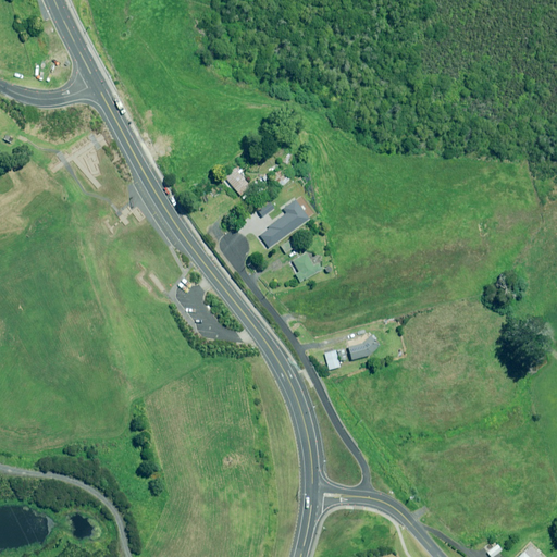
[(270,157),(267,152),(258,158),(261,163),(270,157)]
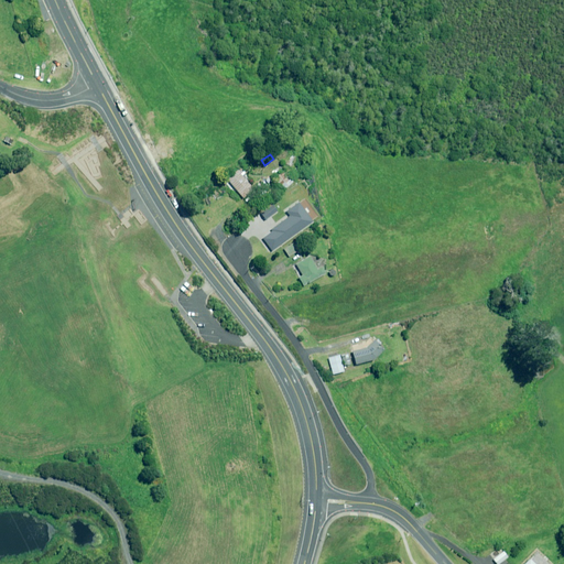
[(241,176),(237,171),(227,180),(243,199),(255,190),(242,175),(241,176)]
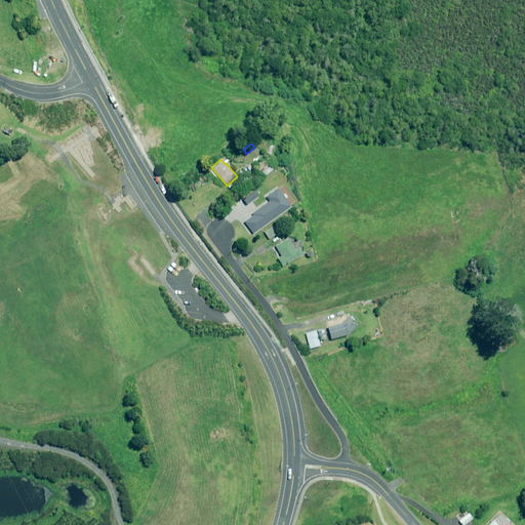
[(270,168),(263,160),(254,167),(263,175),(270,168)]
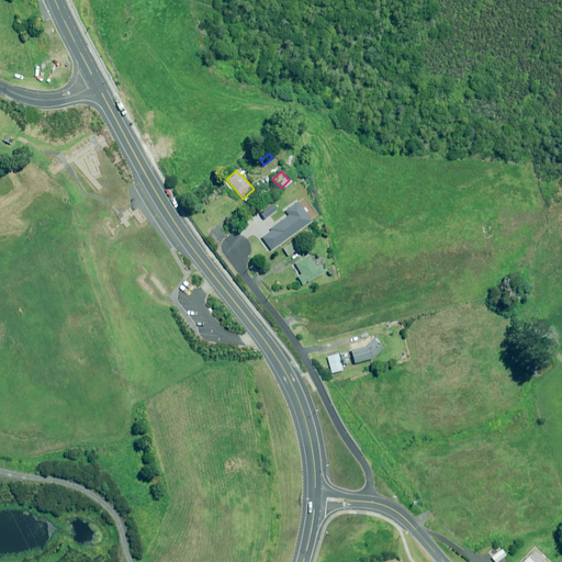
[(296,250),(291,243),(282,248),(288,256),(296,250)]
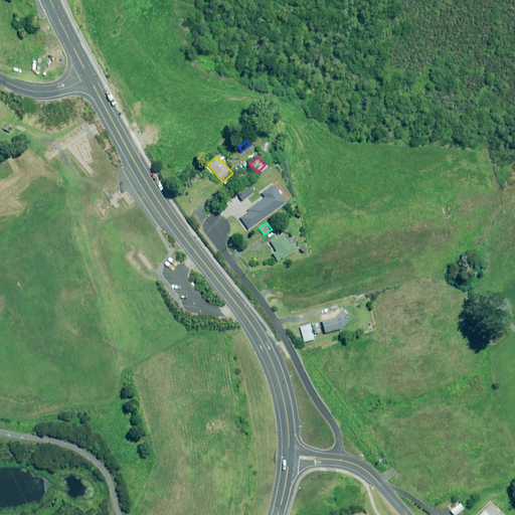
[(293,252),(284,234),(271,241),(276,251),(273,252),(277,261),(293,252)]
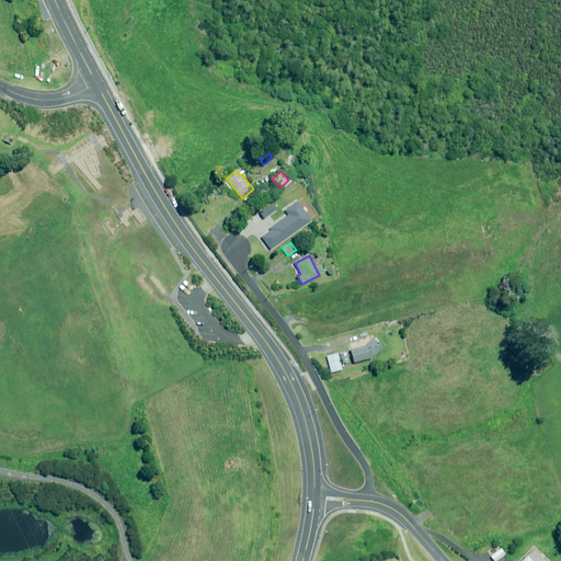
[(379,340),(375,336),(373,339),(365,345),(350,350),(354,362),(371,357),(382,347),(378,342),(379,340)]
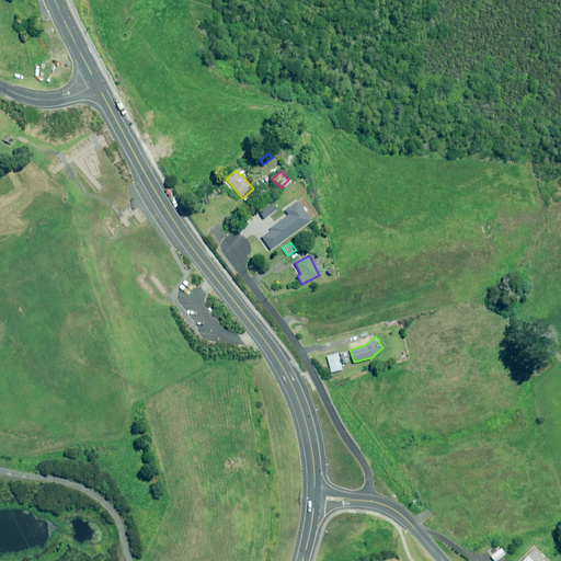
[(342,369),(338,353),(327,356),(331,373),(342,369)]
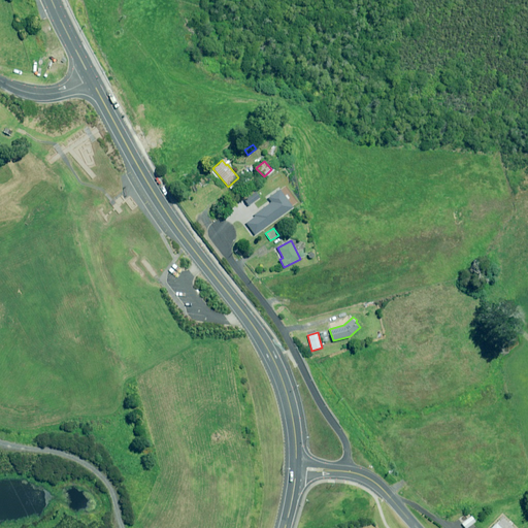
[(466,527),(475,521),(471,516),(461,524),(464,527),(466,527)]
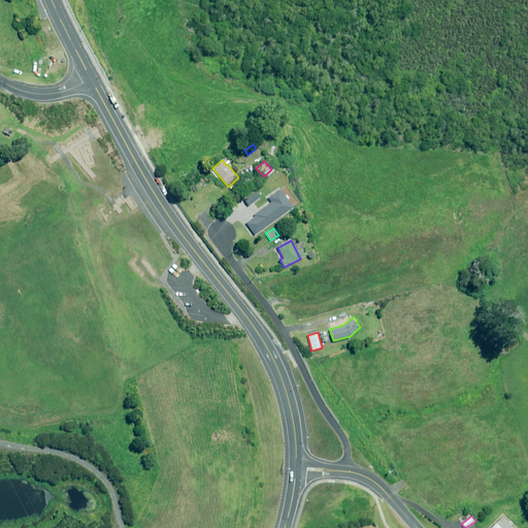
[(513,527),(502,517),(491,527),(513,527)]
